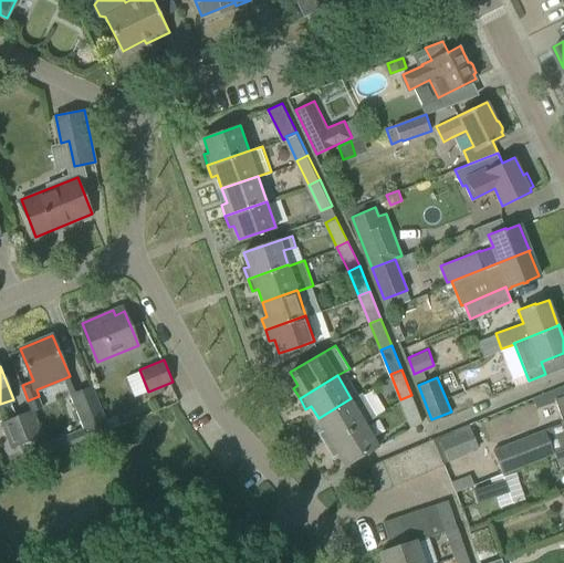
[(72,394),(82,417),(104,408),(94,385),(72,394)]
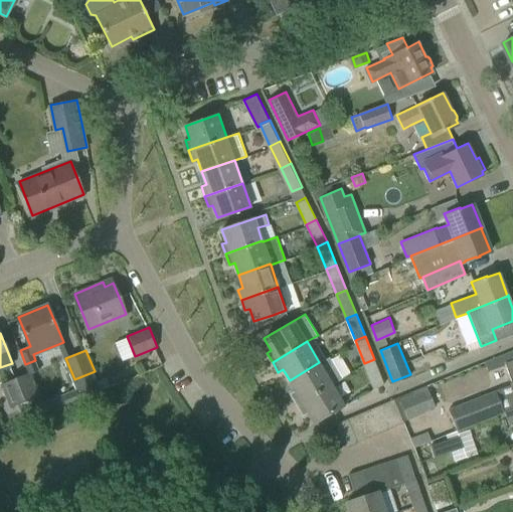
[(292,394),(297,402),(331,382),(332,384),(344,377),(331,356),(319,363),(319,362),(290,380),(296,391),(292,394)]
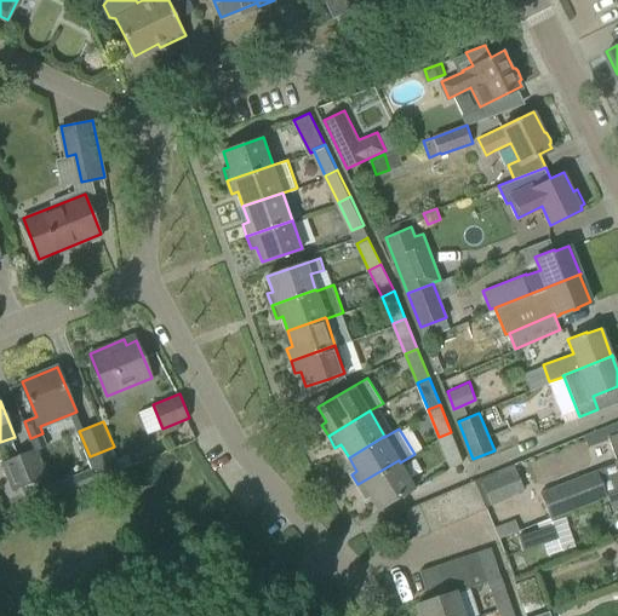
[(451,432),(439,437),(451,466),(463,461),(451,432)]
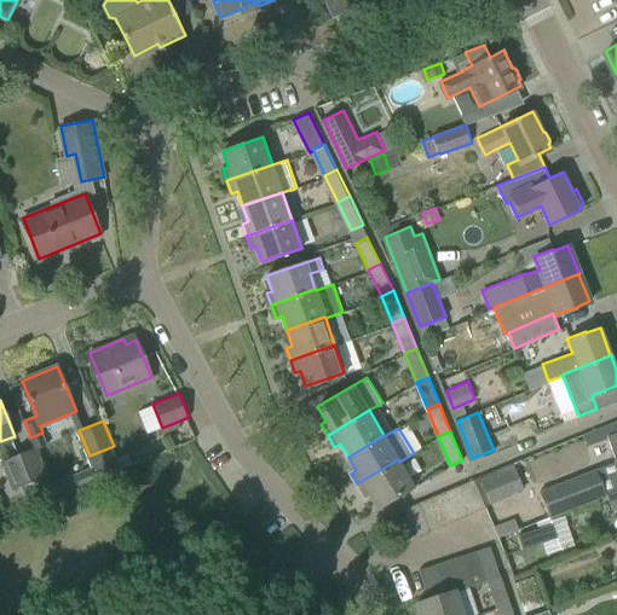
[(48,494),(53,493),(45,474),(48,473),(38,446),(3,460),(13,488),(41,477),(48,494)]
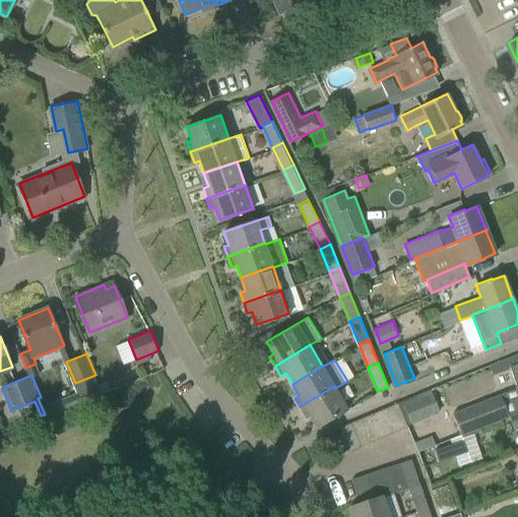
[(38,398),(45,414),(45,416),(82,400),(82,401),(103,393),(95,375),(75,383),(78,392),(44,406),(41,397),(38,398)]
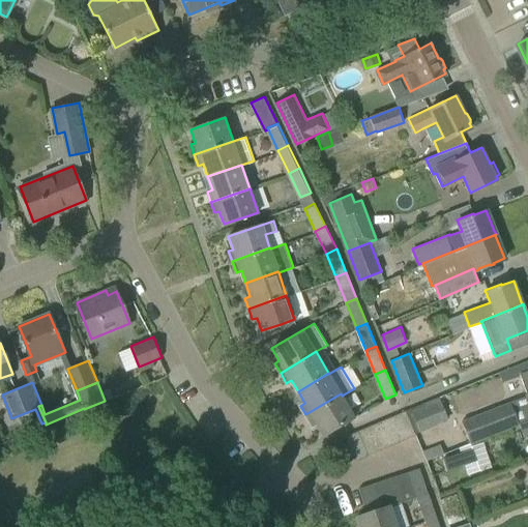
[(341,393),(305,414),(312,426),(316,422),(323,435),(354,416),(342,396),(341,393)]
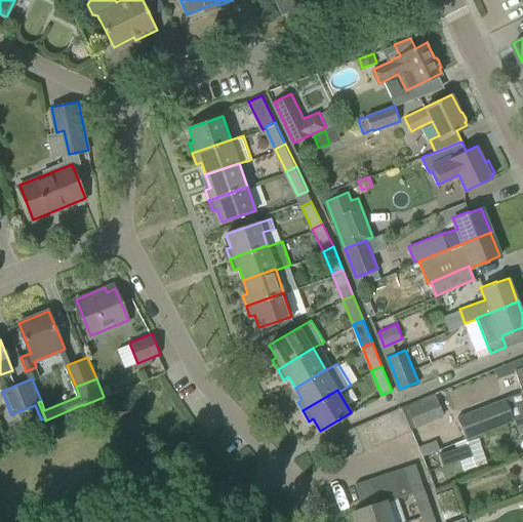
[(428,395),(402,406),(411,429),(415,426),(416,427),(437,418),(428,395)]
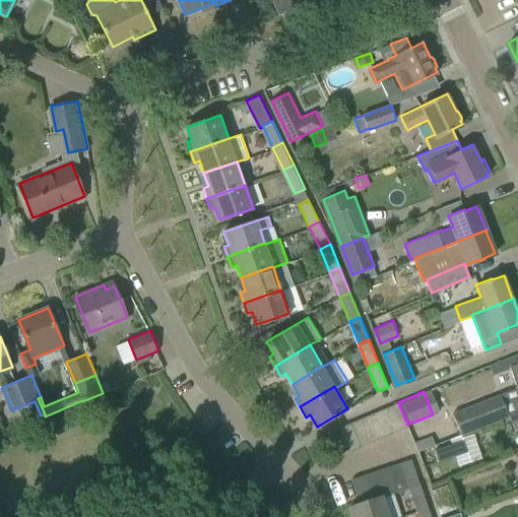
[(455,413),(462,434),(511,414),(503,394),(455,413)]
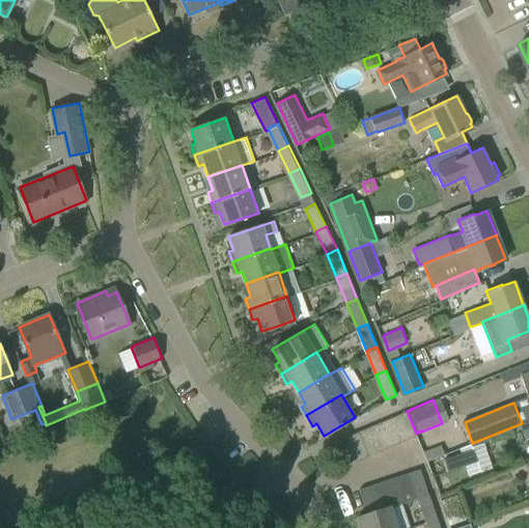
[(407,411),(394,416),(405,441),(417,435),(416,434),(407,411)]
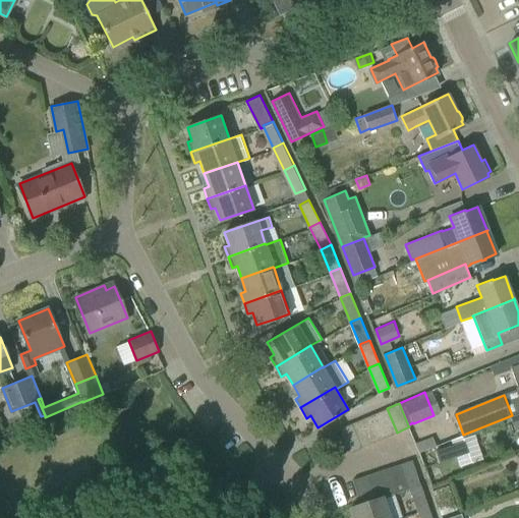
[(387,408),(376,412),(386,437),(397,433),(387,408)]
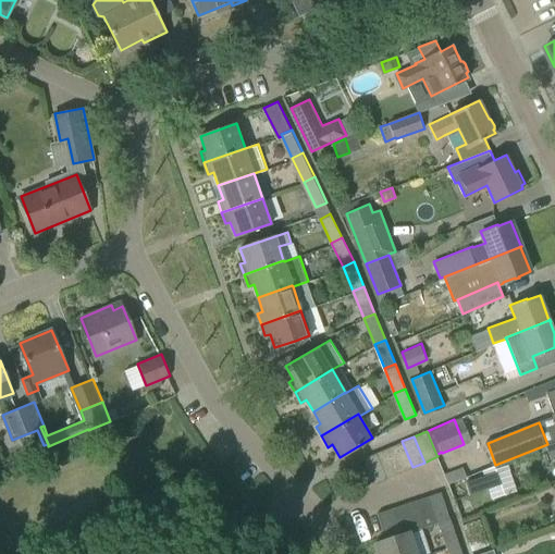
[(402,441),(390,446),(401,472),(412,467),(402,441)]
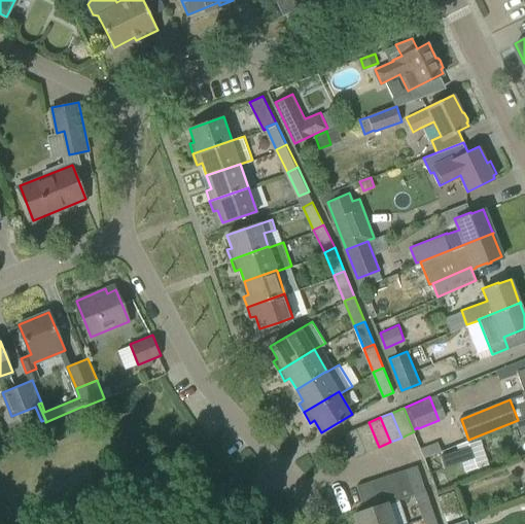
[(369,422),(356,427),(366,452),(379,447),(369,422)]
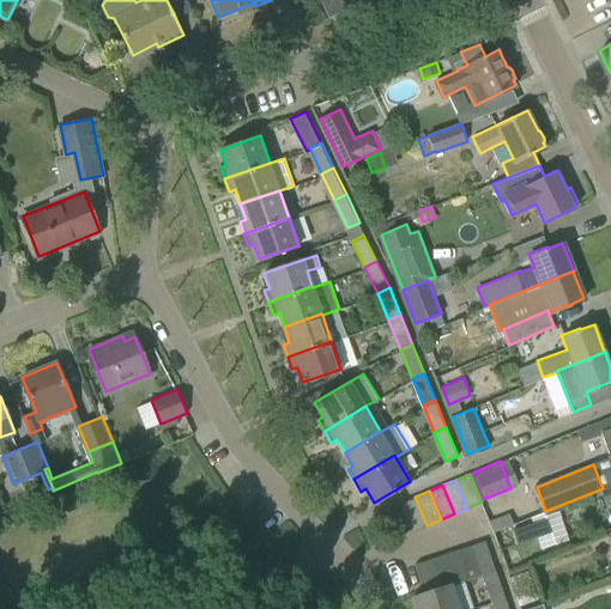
[(427,525),(415,497),(401,501),(413,530),(427,525)]
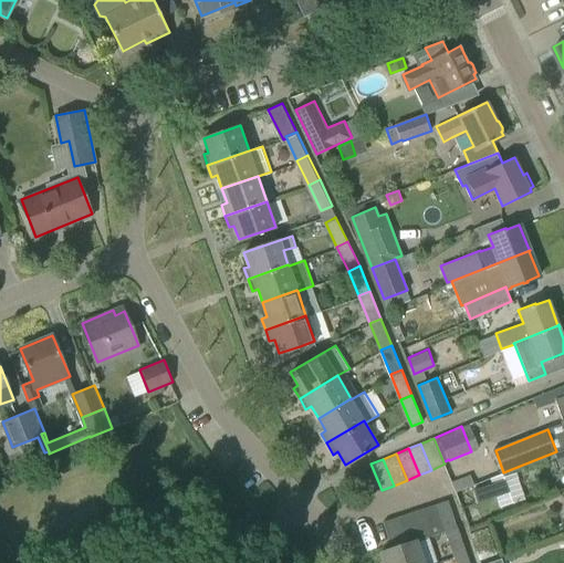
[(471,472),(452,480),(457,490),(474,483),(471,472)]
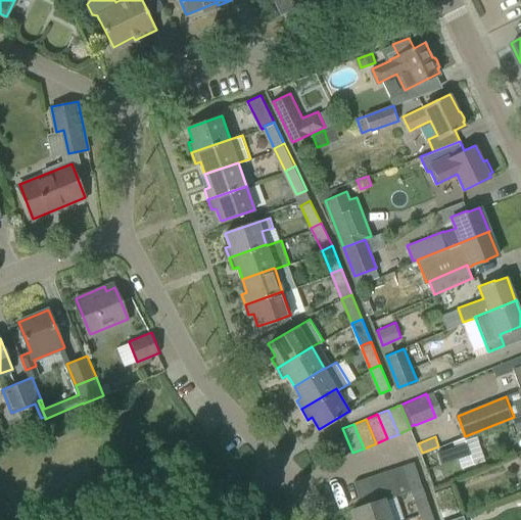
[(466,442),(438,452),(441,462),(459,456),(463,466),(473,463),(466,442)]
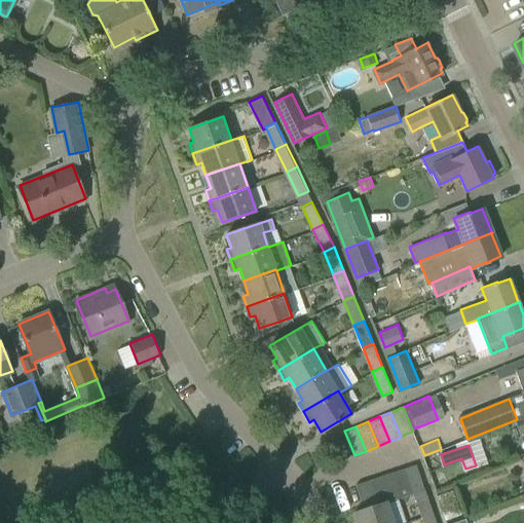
[(416,463),(404,468),(412,492),(415,491),(424,488),(416,463)]
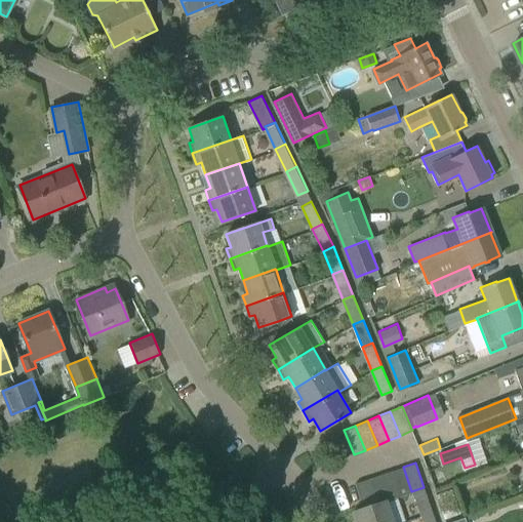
[(403,467),(392,471),(400,494),(411,491),(403,467)]
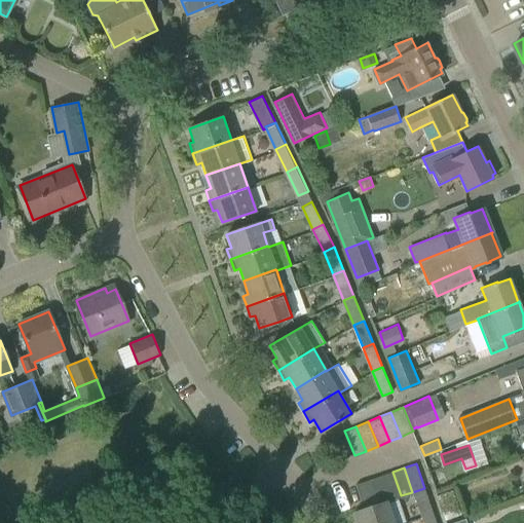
[(393,472),(380,476),(388,499),(401,495),(393,472)]
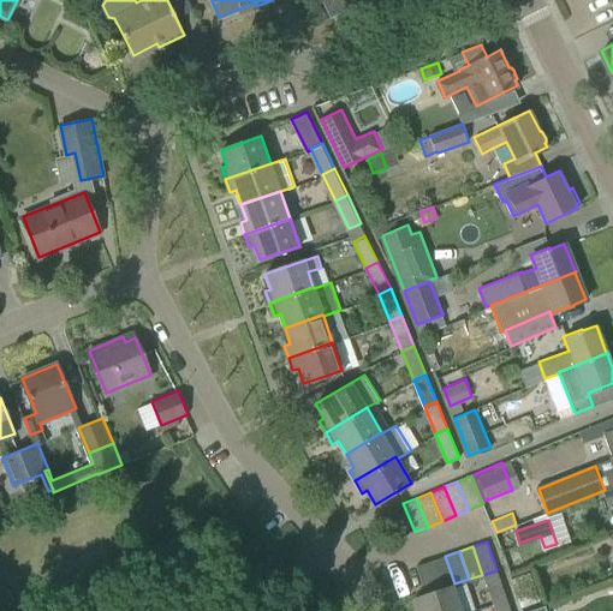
[(445,556),(432,559),(441,588),(453,585),(454,583),(445,556)]
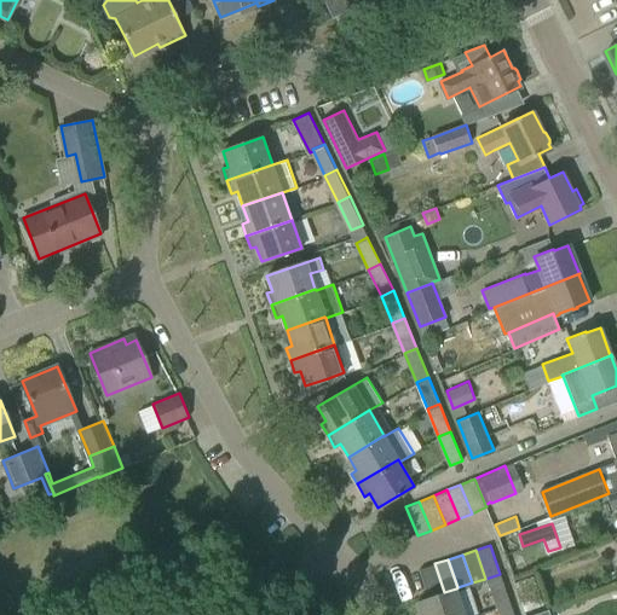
[(420,568),(430,598),(444,592),(434,563),(420,568)]
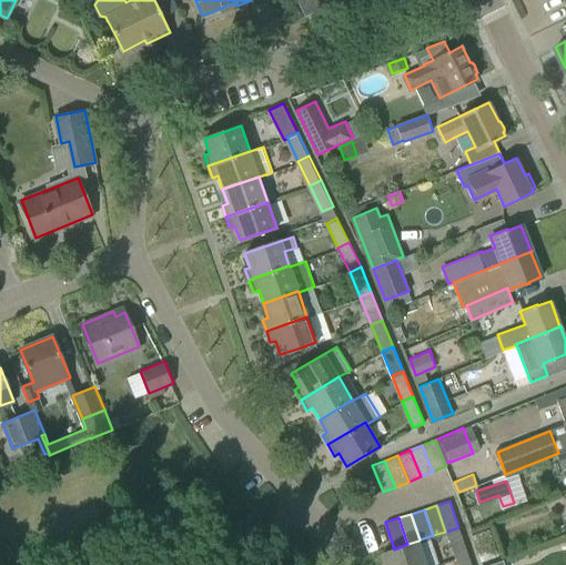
[(470,552),(461,526),(458,527),(448,531),(457,556),(470,552)]
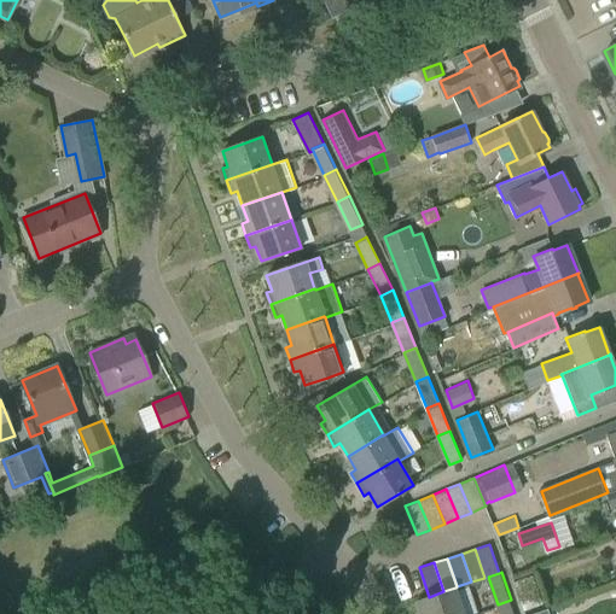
[(464,613),(455,588),(443,591),(429,597),(416,602),(419,613),(464,613)]
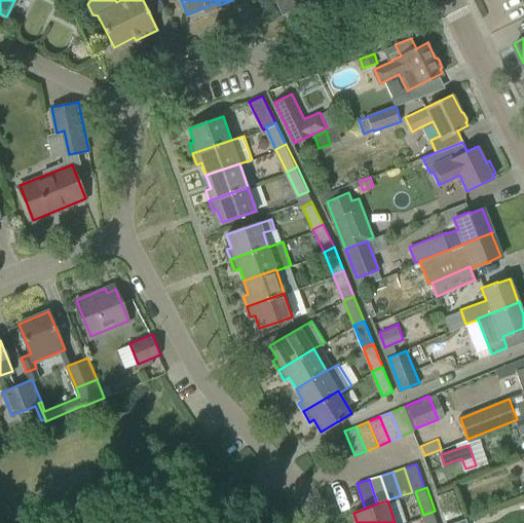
[(438,522),(435,512),(435,511),(423,515),(425,522),(438,522)]
